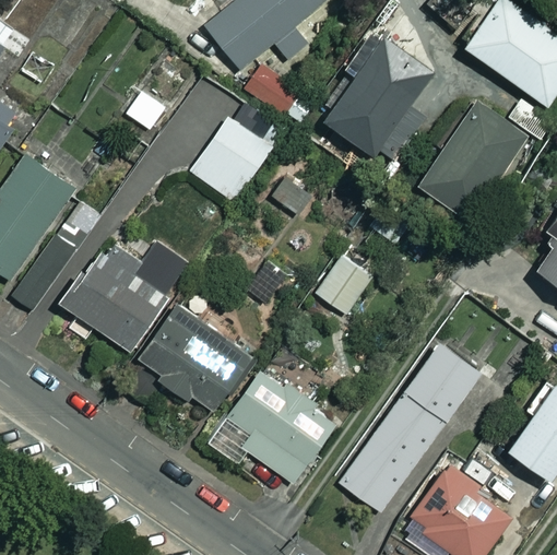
[(328,0),(238,0),(187,42),(213,74),(233,59),(241,70),(275,44),(289,61),(309,46),(295,27),(329,0),(328,0)]
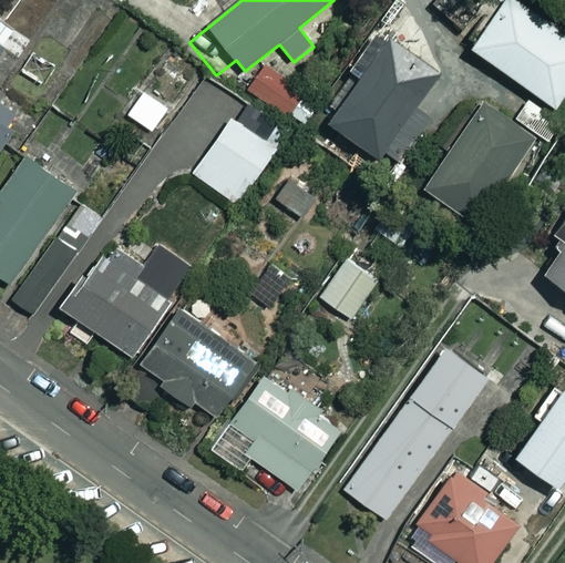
[(485,6),(478,0),(443,0),(438,8),(464,30),(485,6)]
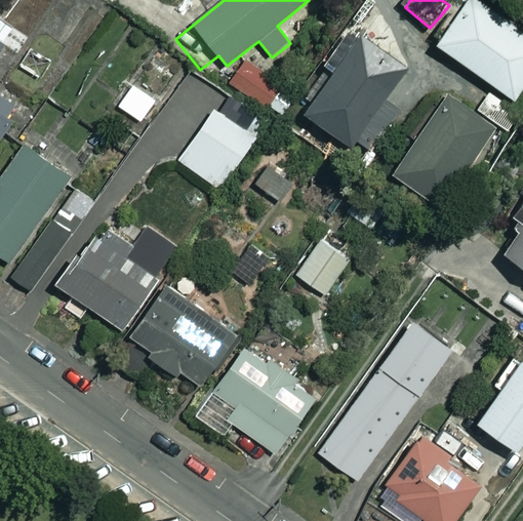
[(522,35),(474,0),(468,0),(437,45),(516,101),(522,90),(522,35)]
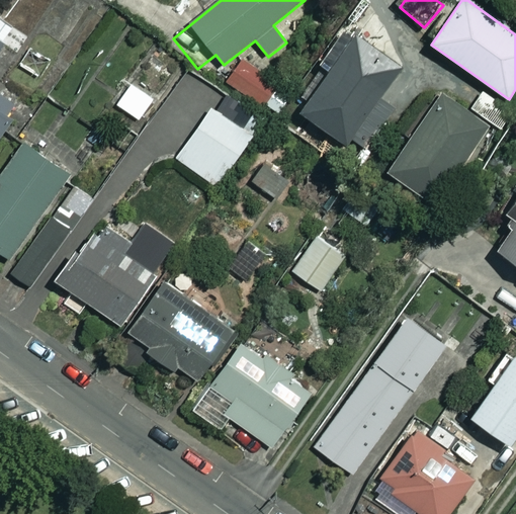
[(401,69),(345,28),(322,59),(333,67),(302,110),(347,144),(360,125),(378,139),(400,110),(380,97),(401,69)]
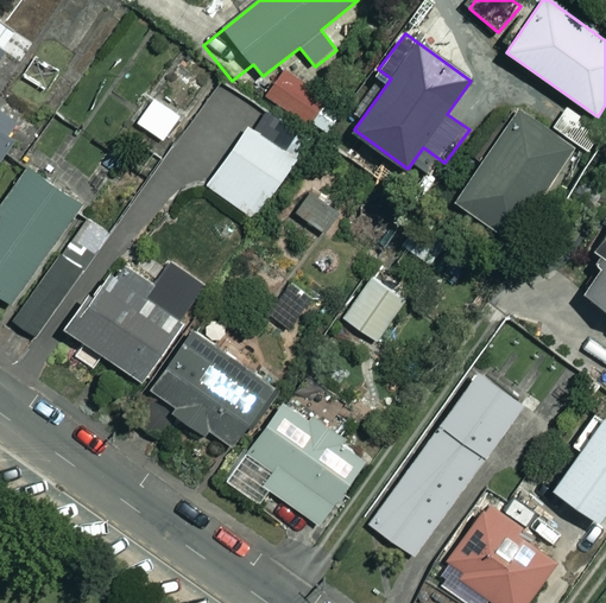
[(269,94),(301,124),(321,102),(290,73),(269,94)]
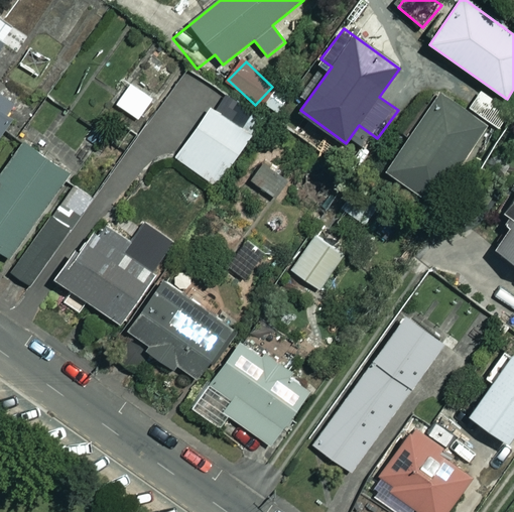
[(217,186),(251,135),(216,112),(226,97),(201,81),(179,113),(197,125),(174,158),(217,186)]
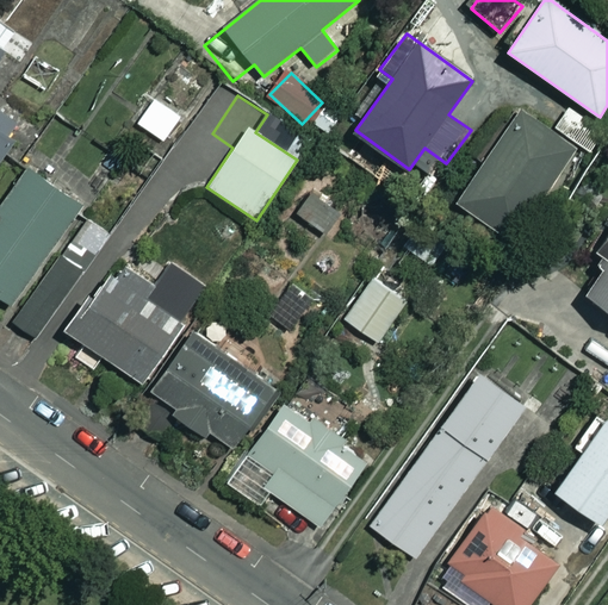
[(181,122),(156,100),(136,124),(162,145),(181,122)]
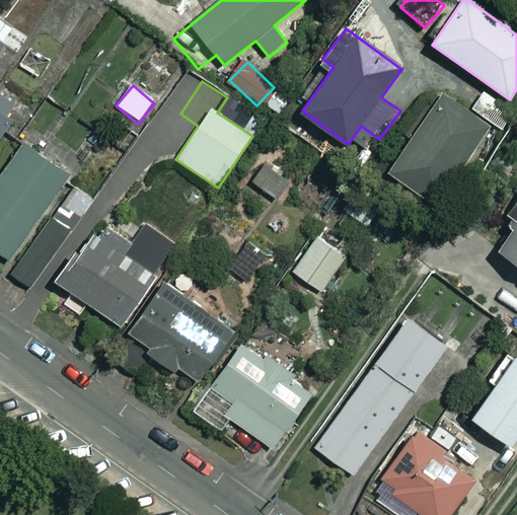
[(0,138),(5,131),(20,142),(39,116),(0,87),(0,138)]
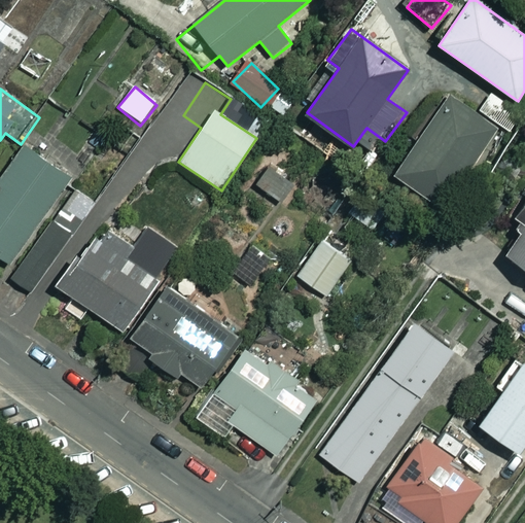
[(440,115),(428,106),(406,134),(417,142),(394,171),(439,206),(499,130),(456,95),(440,115)]
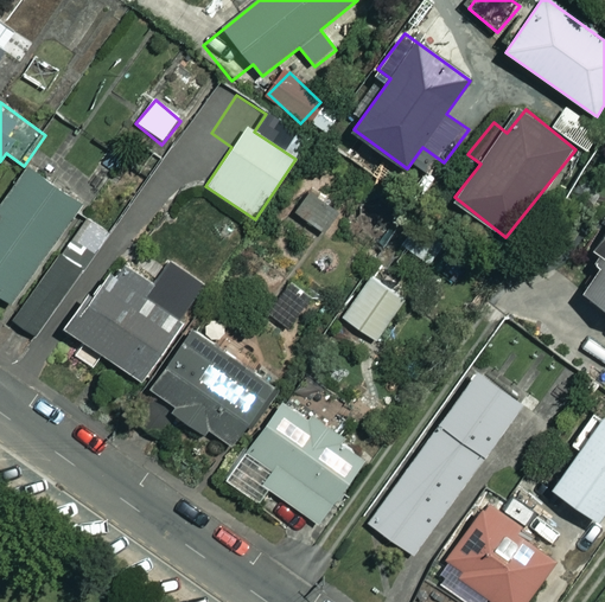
[(83,207),(32,170),(0,213),(0,289),(16,301),(83,207)]
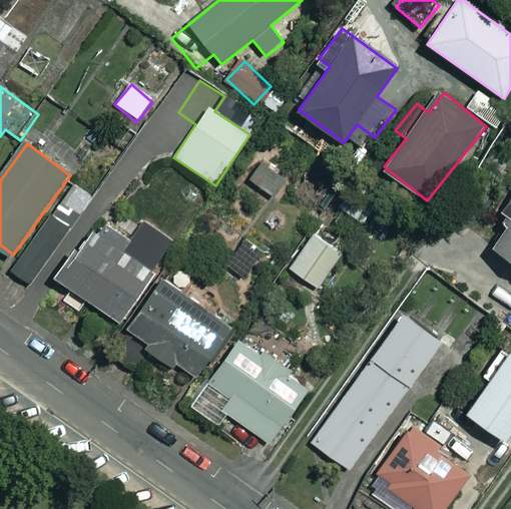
[(290,179),(267,162),(251,181),(275,199),(290,179)]
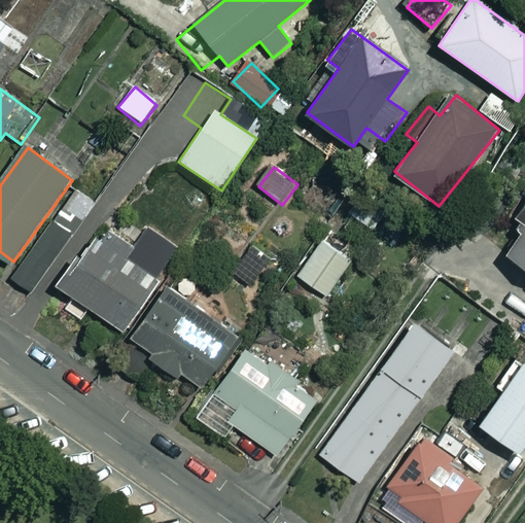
[(524,185),(511,207),(517,211),(513,215),(524,222),(524,224),(504,252),(524,267),(524,185)]
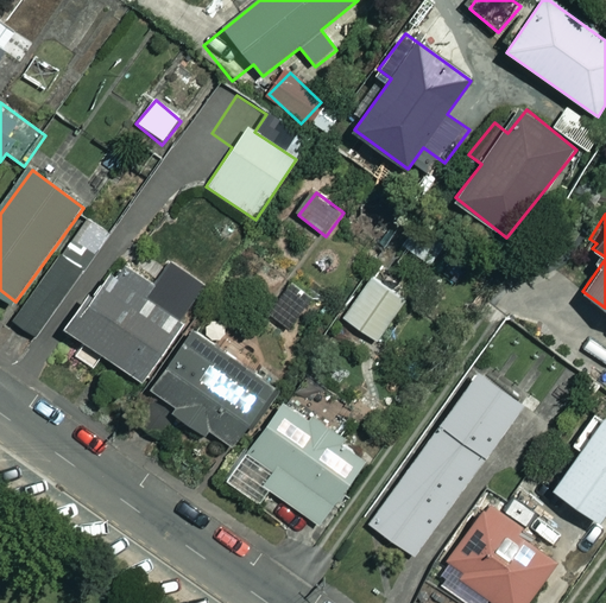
[(112,239),(92,223),(74,246),(94,261),(112,239)]
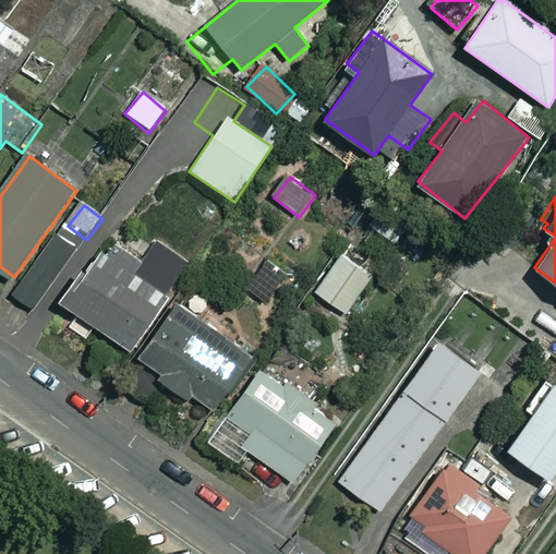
[(80,248),(58,232),(14,297),(35,312),(80,248)]
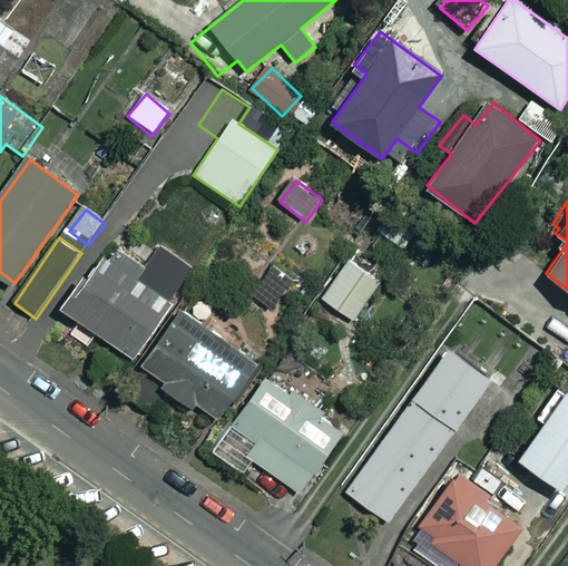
[(176,291),(115,246),(66,311),(127,357),(176,291)]
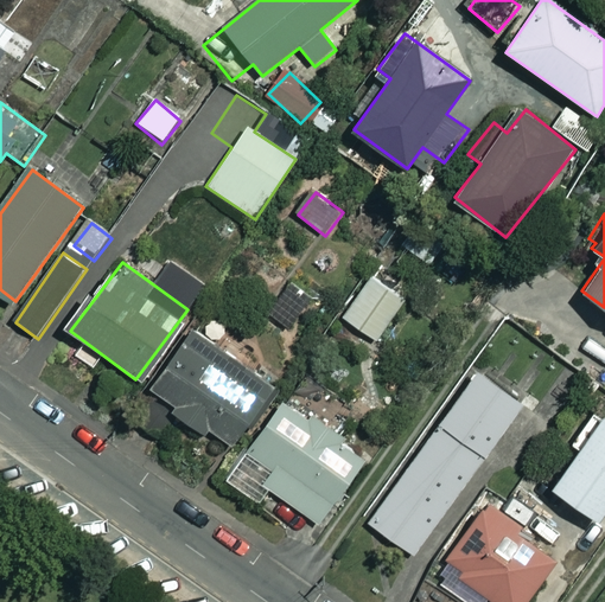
[(406,302),(371,277),(343,318),(377,341),(406,302)]
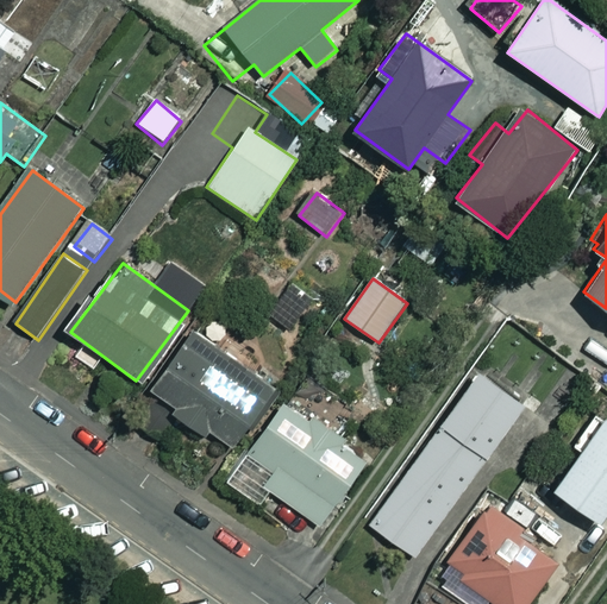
[(152,390),(231,450),(274,391),(193,333),(152,390)]
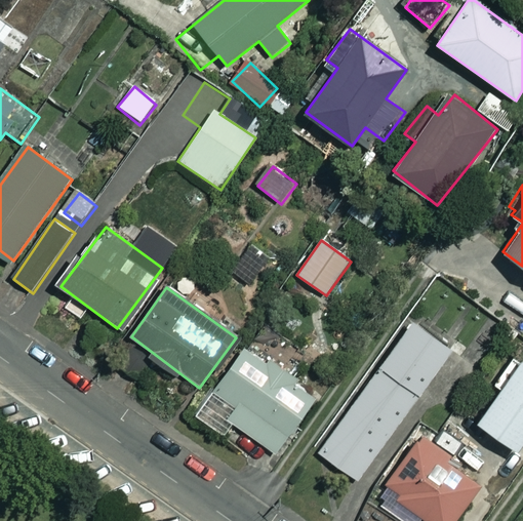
[(450,348),(410,321),(318,453),(358,480),(450,348)]
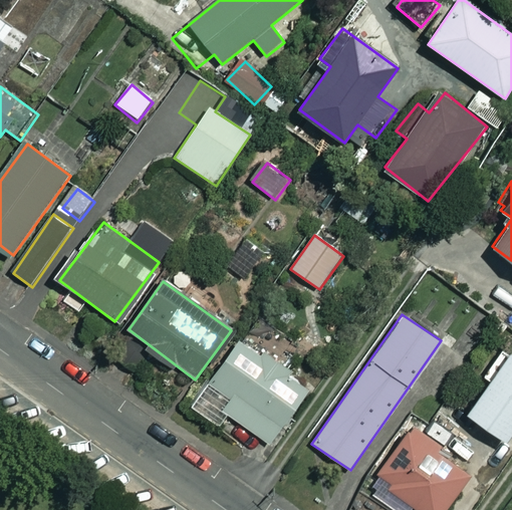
[(242,337),(186,416),(199,425),(202,421),(236,445),(247,429),(273,447),(314,390),(242,337)]
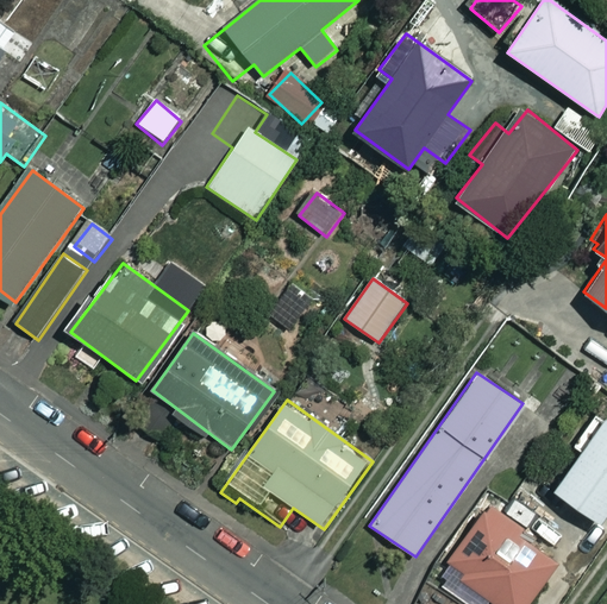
[(606,416),(605,415),(552,488),(598,521),(606,507),(606,416)]
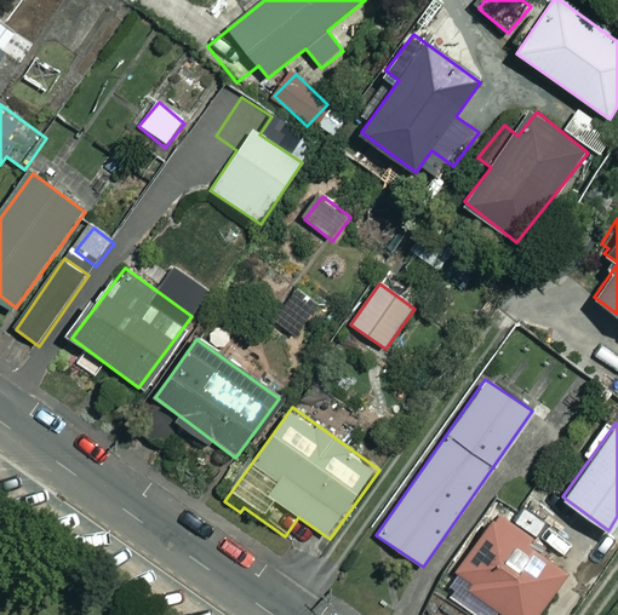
[(497,610),(493,614),(538,614),(567,572),(527,545),(532,538),(495,513),(456,572),(470,581),(464,588),(497,610)]
